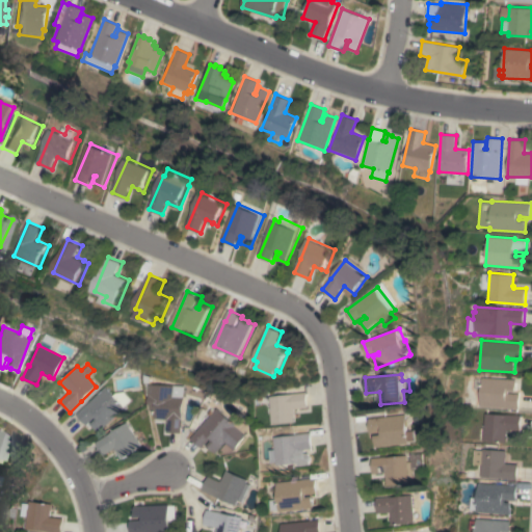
[(479,406),(481,377),(516,379),(515,392),(508,391),(508,393),(520,394),(519,409),(479,406)]
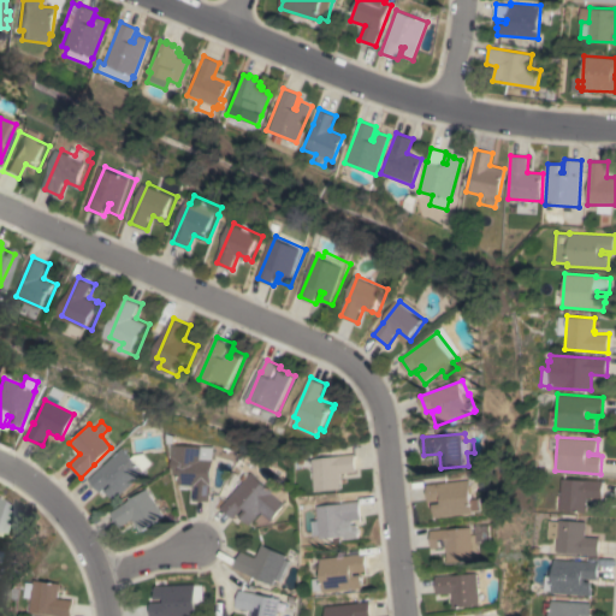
[(171,457),(170,457),(170,445),(211,446),(208,501),(193,501),(193,485),(178,485),(178,475),(173,475),(173,469),(171,463),(171,457)]
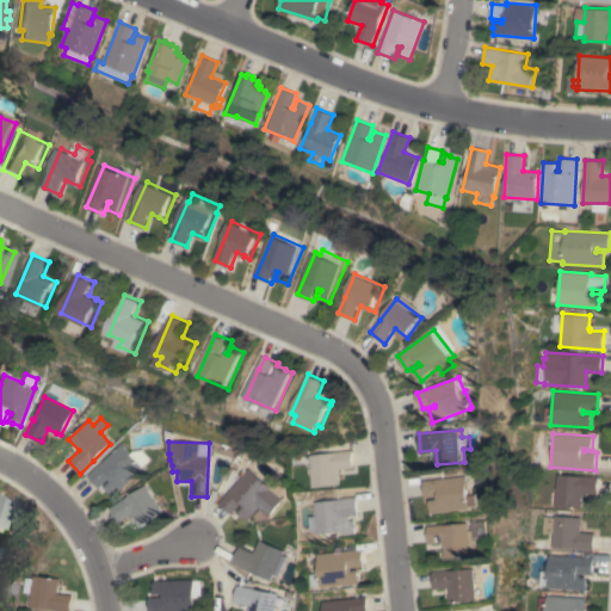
[(150,458),(142,467),(143,468),(113,497),(105,487),(111,481),(109,479),(99,488),(87,475),(121,444),(129,454),(133,451),(142,450),(150,458)]
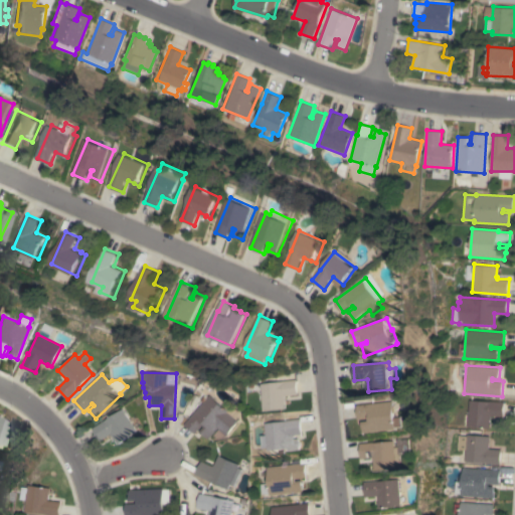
[(261,383),(296,379),(298,394),(285,395),(286,408),(263,410),(261,383)]
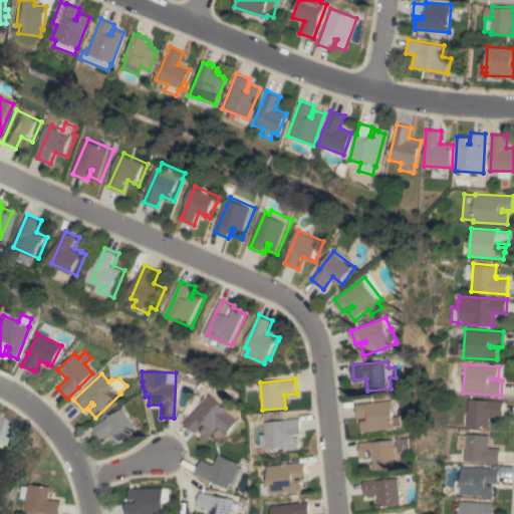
[(201,402),(198,400),(203,395),(206,397),(208,394),(238,419),(226,435),(216,427),(208,438),(199,431),(203,426),(201,425),(194,433),(184,424),(201,402)]
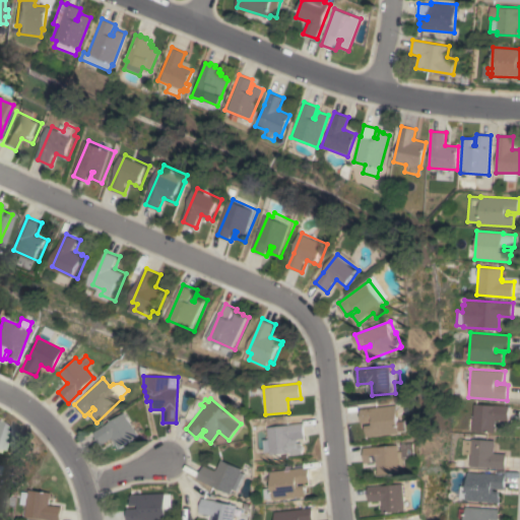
[(473,403),(496,405),(496,404),(509,405),(508,420),(495,420),(495,427),(495,433),(471,431),(473,403)]
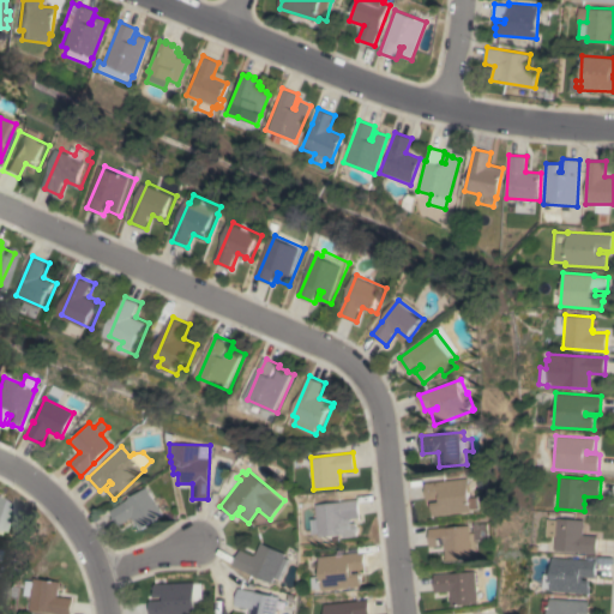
[(473,483),(475,483),(475,492),(474,492),(474,498),(483,497),(485,509),(475,510),(476,511),(435,516),(434,503),(441,501),(441,499),(428,500),(426,482),(473,477),(473,483)]
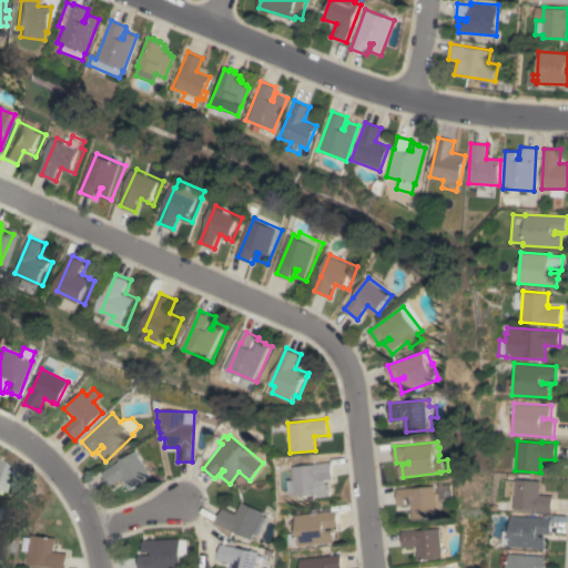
[(122,478),(110,486),(101,473),(113,465),(135,450),(151,475),(130,489),(122,478)]
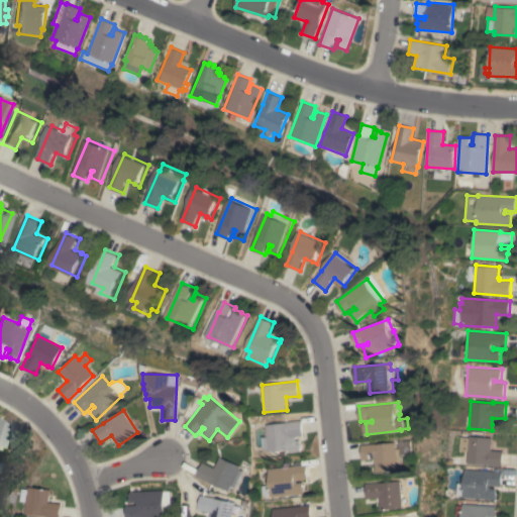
[(1,448),(0,447),(0,420),(2,421),(2,422),(9,424),(1,448)]
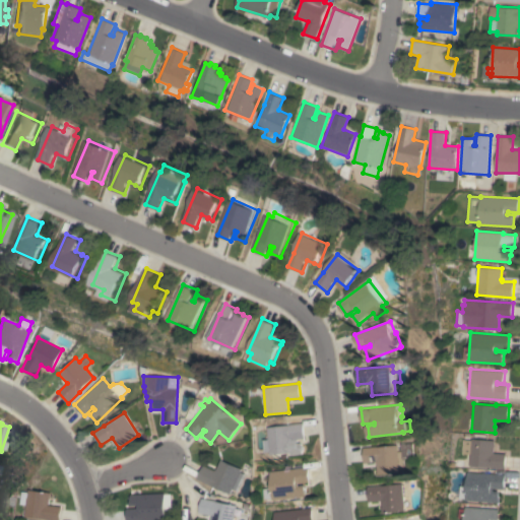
[(305,438),(298,439),(298,443),(302,443),(302,445),(304,445),(304,450),(303,450),(303,453),(291,454),(290,452),(270,454),(270,452),(264,452),(263,439),(268,439),(267,428),(287,426),(287,425),(303,423),(305,438)]
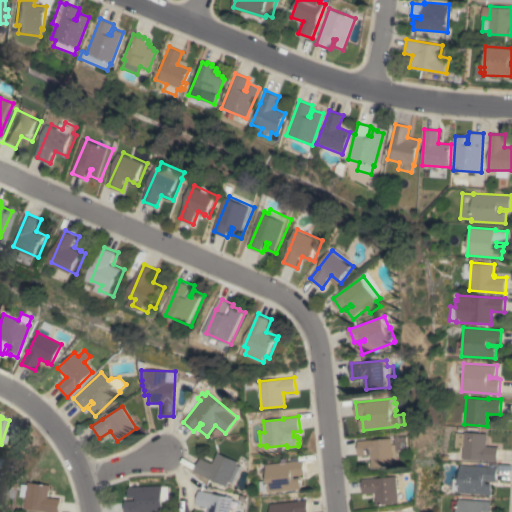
[(463,447),(454,446),(455,432),(463,433),(463,431),(487,433),(486,446),(498,447),(497,462),(462,459),(463,447)]
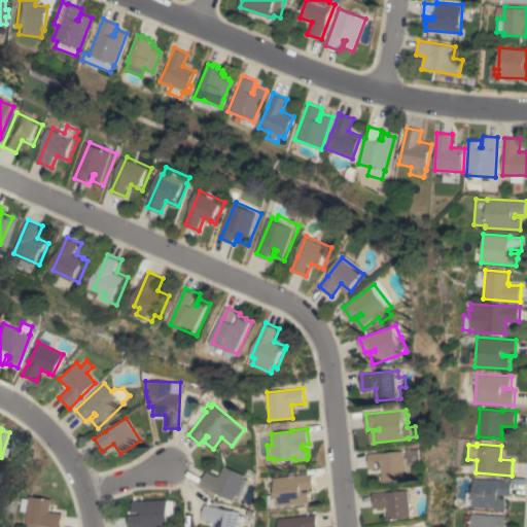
[(409,479),(385,481),(384,469),(383,469),(383,468),(371,469),(370,454),(382,452),(383,453),(406,451),(409,479)]
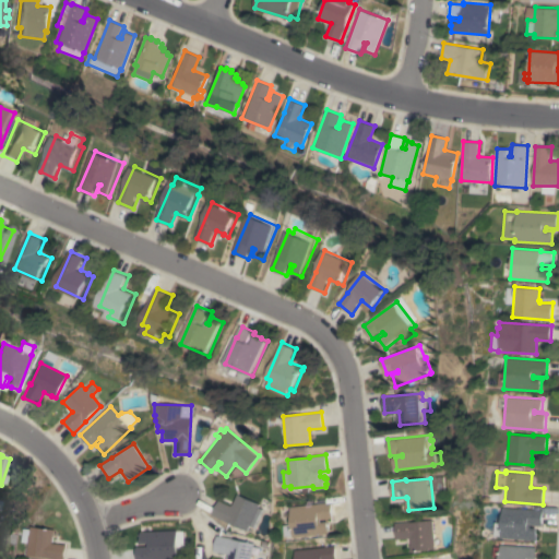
[(259,507),(265,510),(257,527),(250,525),(248,531),(227,521),(227,522),(212,515),(218,500),(230,506),(232,504),(233,504),(238,494),(260,503),(259,507)]
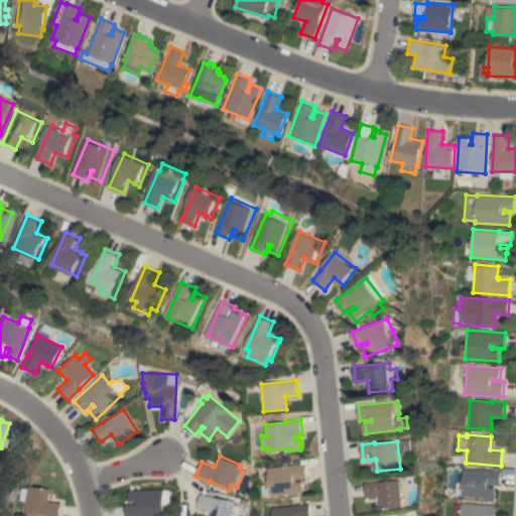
[(304,464),(306,477),(295,478),(296,482),(302,481),(304,493),(270,496),(270,494),(261,495),(260,485),(268,484),(267,468),(304,464)]
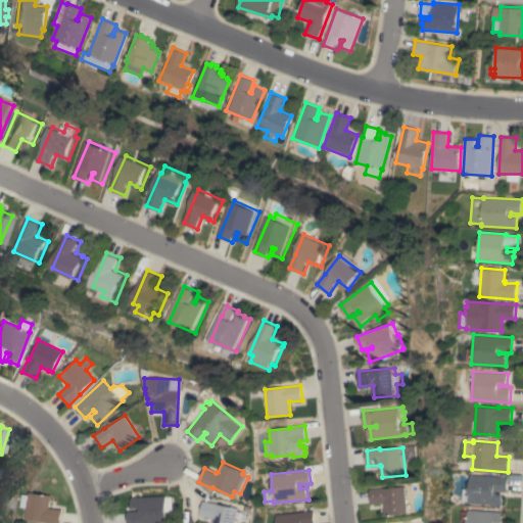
[(467,504),(467,502),(462,502),(463,488),(468,488),(469,475),(508,477),(507,491),(496,490),(495,493),(502,494),(502,506),(467,504)]
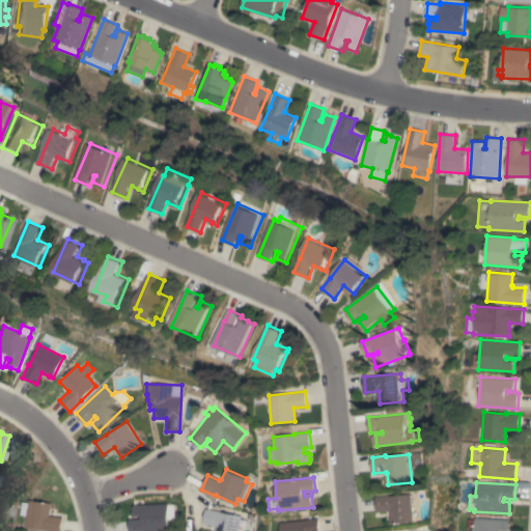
[(416,522),(392,524),(391,518),(392,518),(391,511),(378,512),(376,497),(413,494),(416,522)]
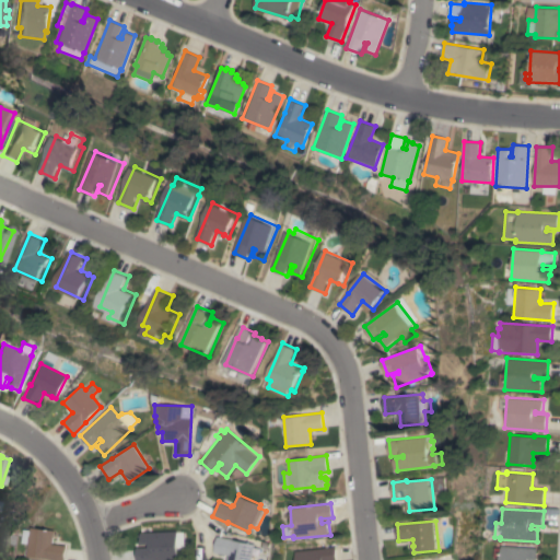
[(48,559),(25,557),(27,544),(20,543),(22,528),(28,529),(30,526),(55,531),(54,537),(53,536),(51,544),(67,546),(65,559),(48,559)]
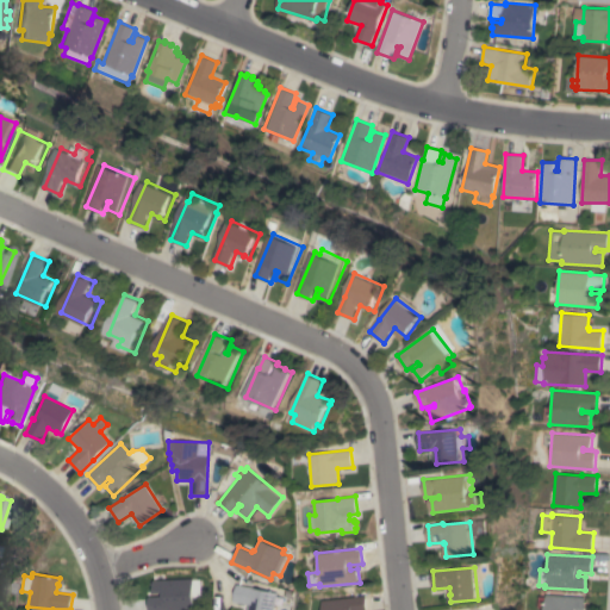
[(193,578),(193,609),(148,609),(148,597),(162,596),(162,593),(154,593),(153,580),(193,578)]
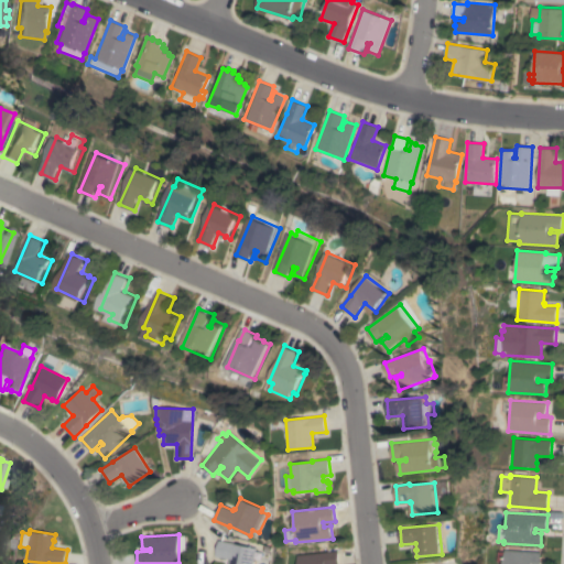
[(255,563),(229,563),(231,559),(216,556),(219,540),(258,548),(255,563)]
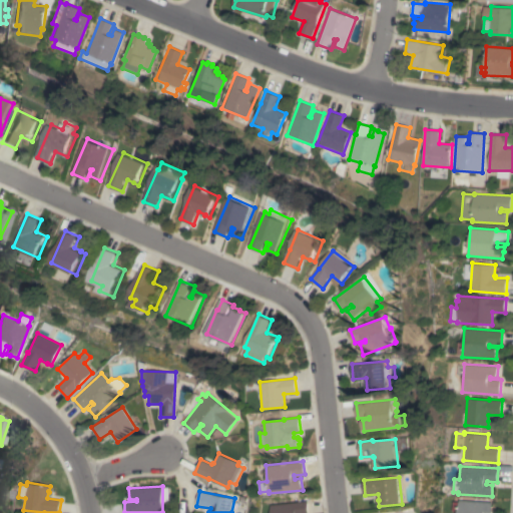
[(492,502),(491,509),(492,509),(492,512),(456,512),(457,507),(451,507),(451,501),(458,502),(458,500),(492,502)]
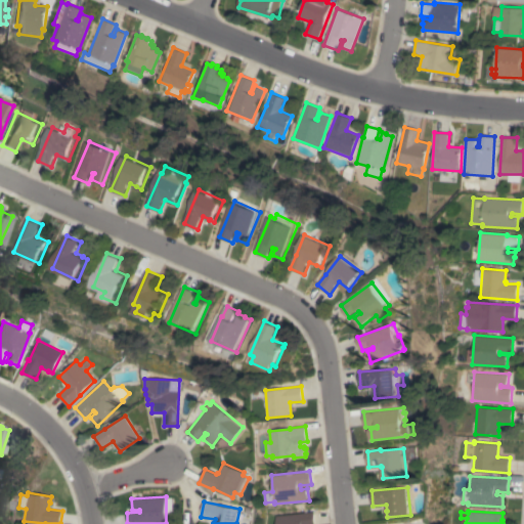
[(275,523),(274,516),(314,512),(314,523),(275,523)]
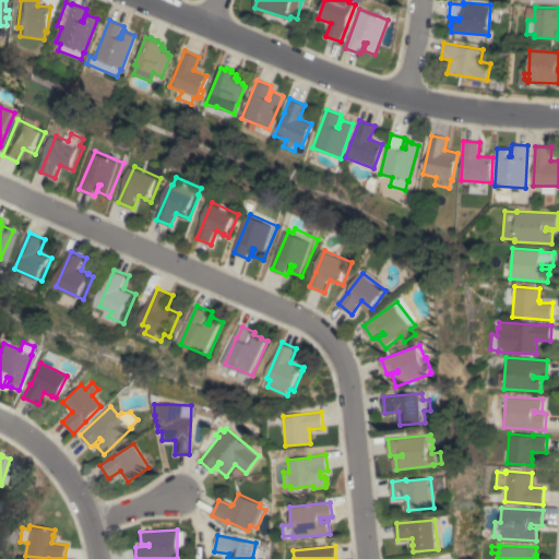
All buildings are outlined.
